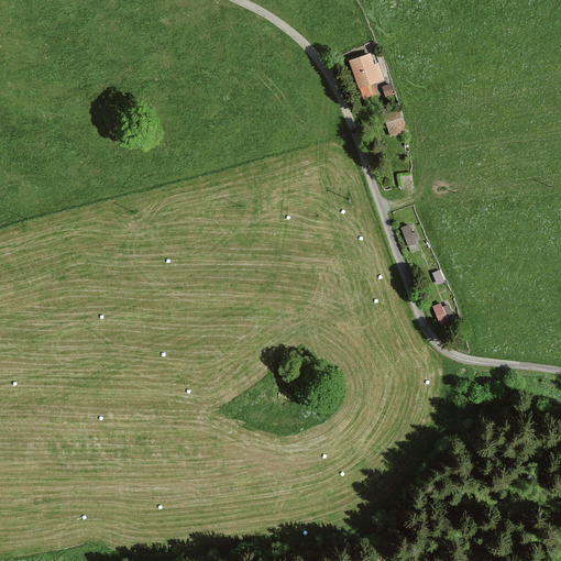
[(369,54),(350,61),(360,88),(378,80),(369,54)]
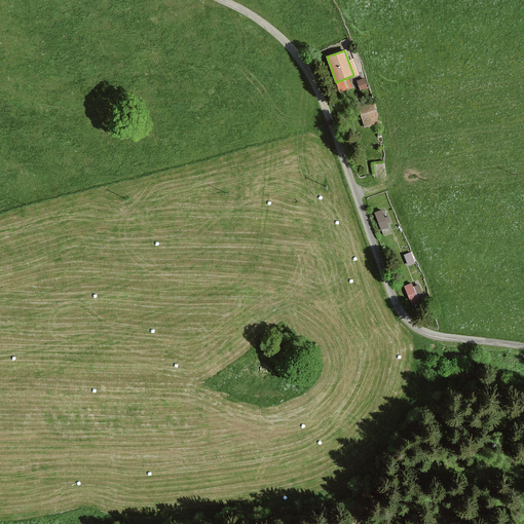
[(357,106),(364,126),(378,121),(371,101),(357,106)]
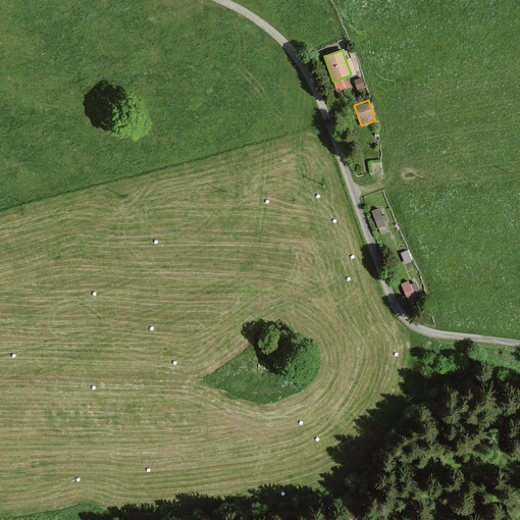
[(377,208),(371,210),(378,230),(385,227),(383,221),(386,219),(384,213),(380,214),(377,208)]
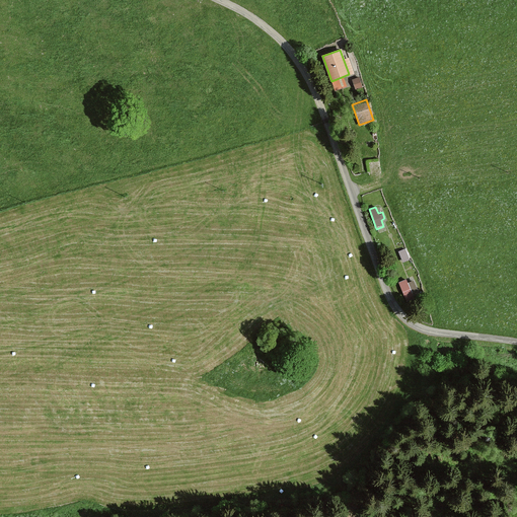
[(403,247),(397,250),(401,261),(409,257),(403,247)]
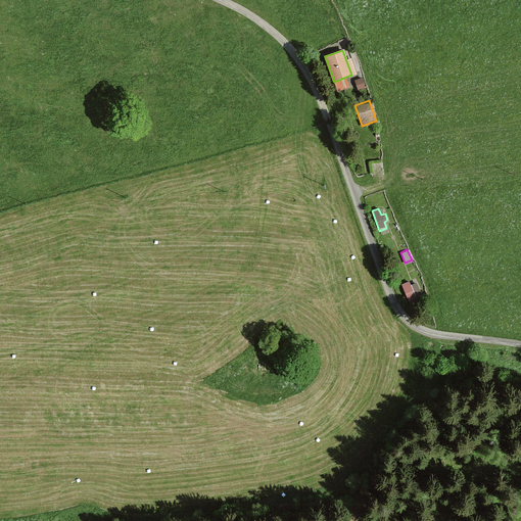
[(409,280),(400,284),(410,305),(417,302),(414,294),(420,291),(416,281),(410,284),(409,280)]
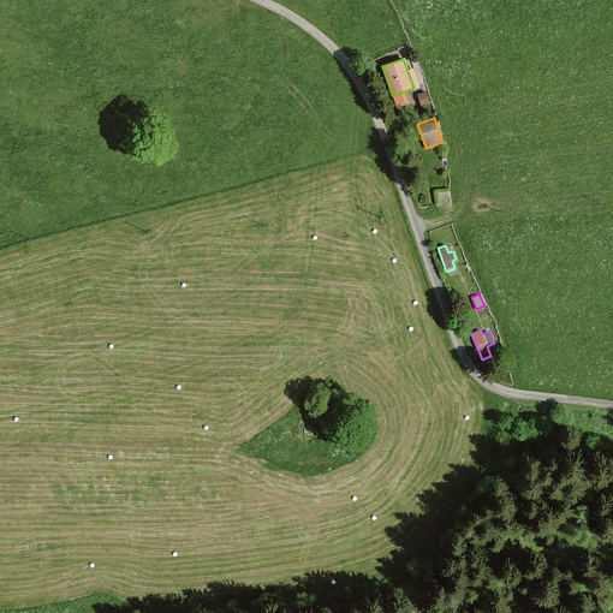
All buildings are outlined.
